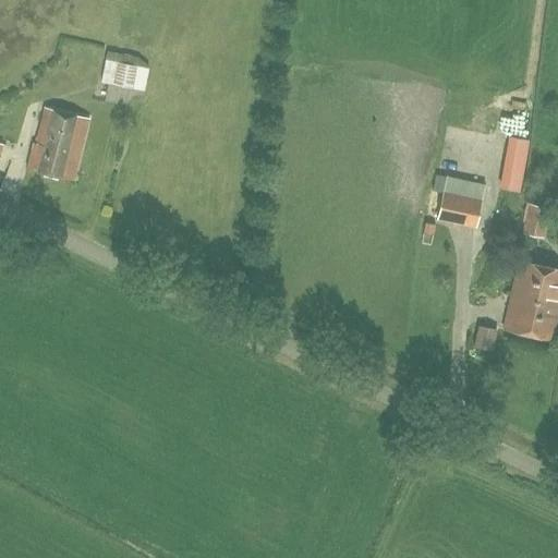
[(145,91),(149,69),(149,67),(134,56),(117,51),(107,50),(100,83),(113,85),(145,91)]
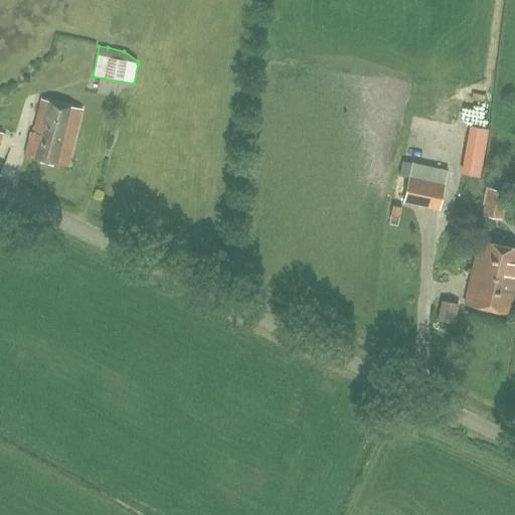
[(29,132),(29,133),(44,136),(44,135),(57,138),(60,127),(75,131),(81,109),(39,99),(31,133),(29,132)]
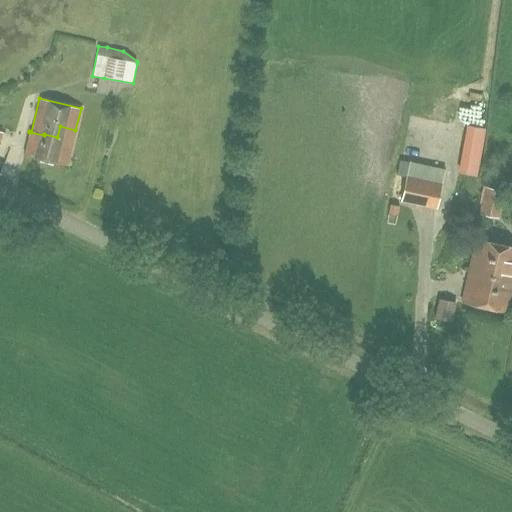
[(482,151),(481,118),(464,119),(465,152),(482,151)]
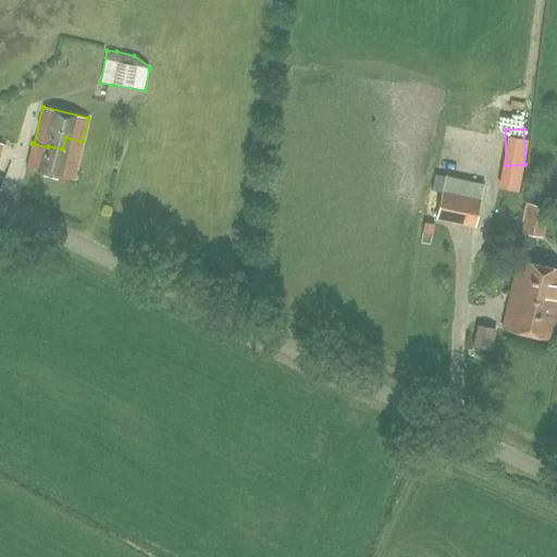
[(48,147),(32,144),(25,169),(49,174),(72,183),(82,141),(65,137),(62,149),(48,146),(48,147)]
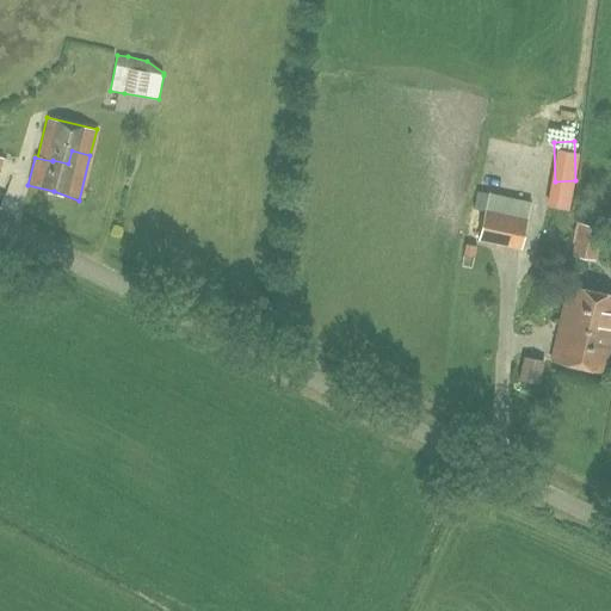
[(520,248),(526,221),(485,211),(479,239),(520,248)]
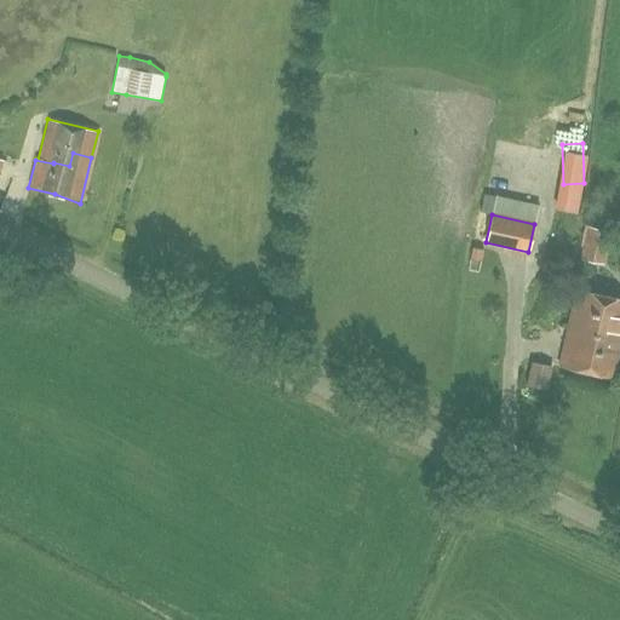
[(579,259),(603,265),(612,233),(586,225),(579,259)]
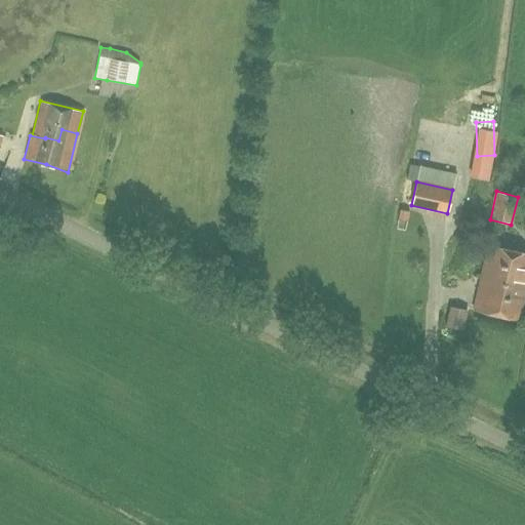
[(524,295),(524,293),(524,252),(487,245),(479,285),(524,295)]
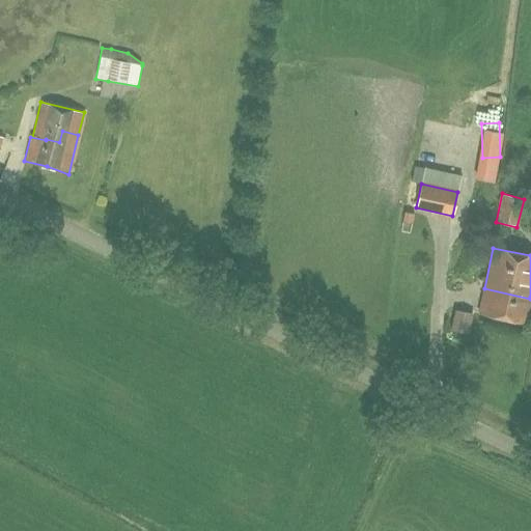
[(526,323),(530,299),(484,288),(479,312),(526,323)]
